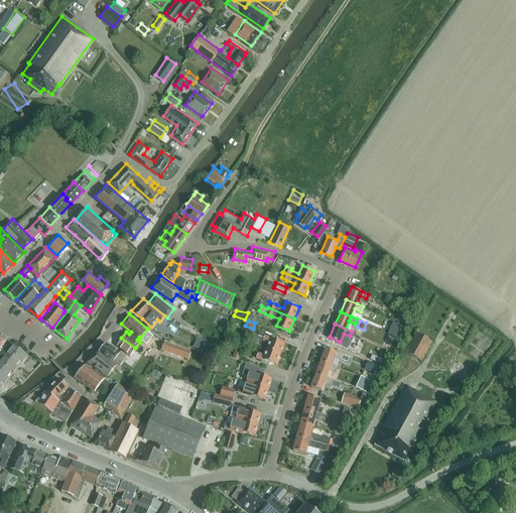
[(268,342),(266,347),(280,353),(284,342),(270,336),(264,334),(259,331),(256,337),(268,342)]
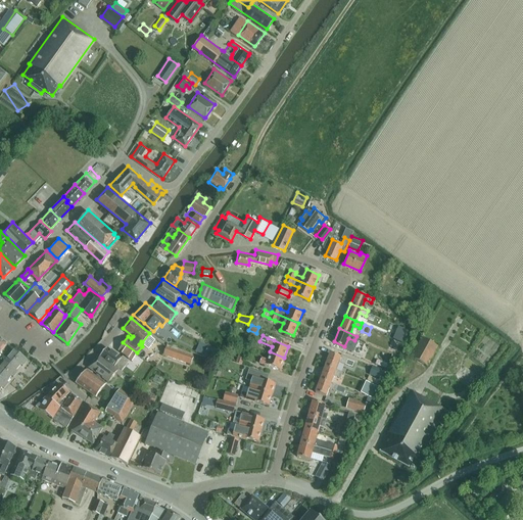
[(411,356),(427,364),(438,344),(422,335),(411,356)]
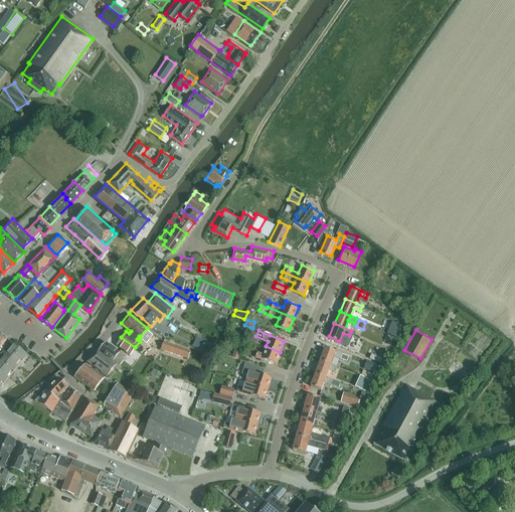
[(116,343),(130,354),(135,347),(121,337),(116,343)]
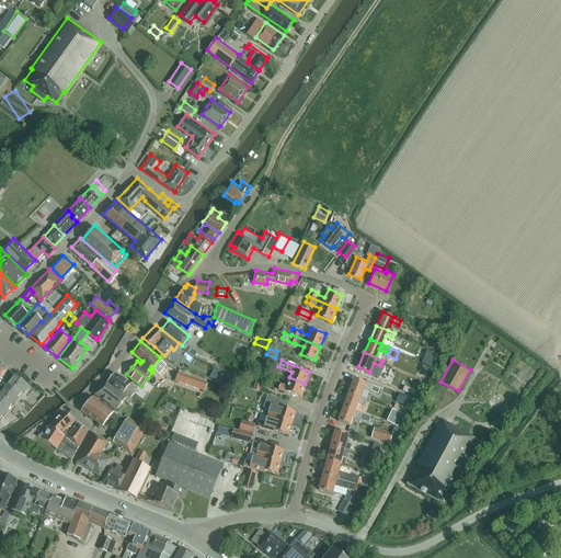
[(398,368),(395,374),(408,379),(411,374),(398,368)]
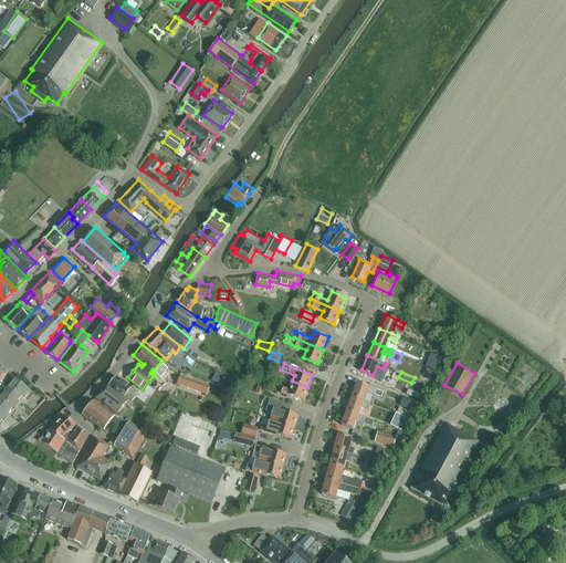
[(139,388),(133,384),(130,385),(115,374),(107,384),(128,398),(130,400),(139,388)]
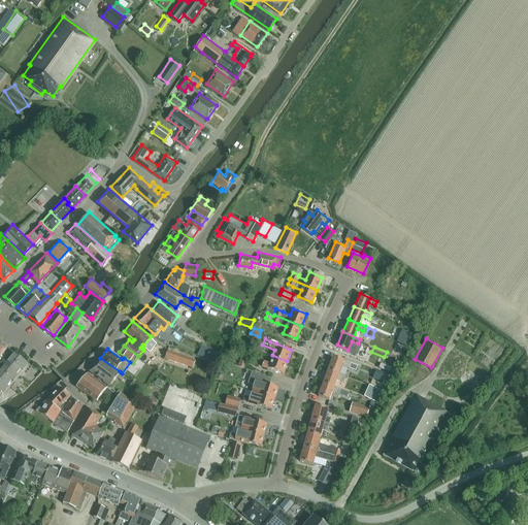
[(165,356),(178,361),(192,365),(195,359),(195,358),(167,349),(165,356)]
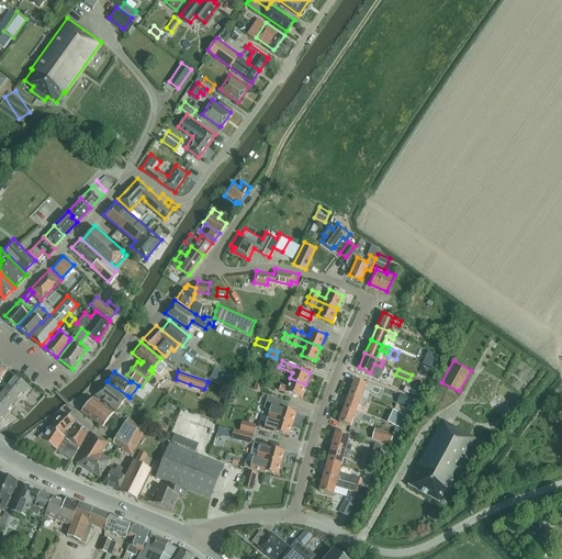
[(18,395),(22,389),(24,391),(30,384),(14,372),(4,384),(18,395)]
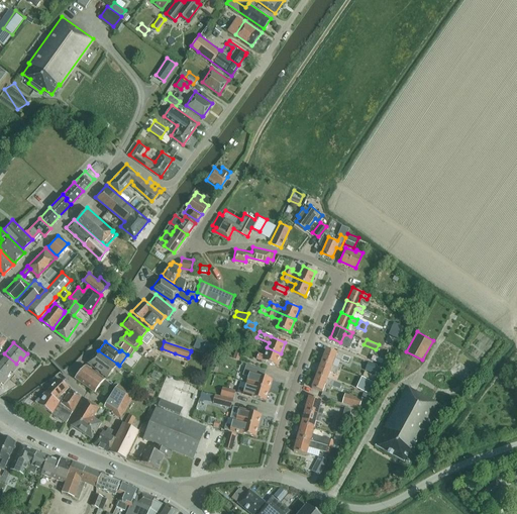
[(343,353),(336,351),(336,350),(326,346),(321,360),(332,364),(335,355),(341,358),(343,353)]
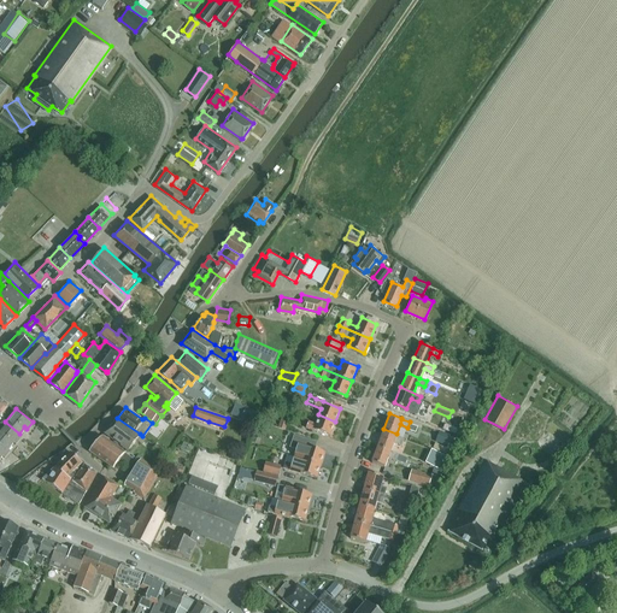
[(309,419),(306,425),(313,428),(330,434),(335,422),(318,414),(315,422),(309,419)]
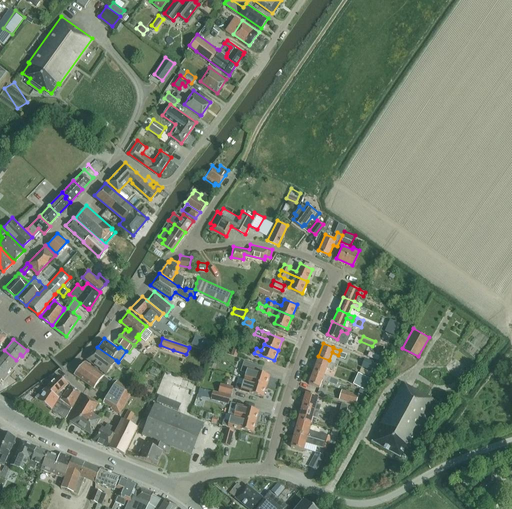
[(106,372),(113,364),(117,367),(120,363),(118,362),(116,360),(97,347),(87,358),(106,372)]
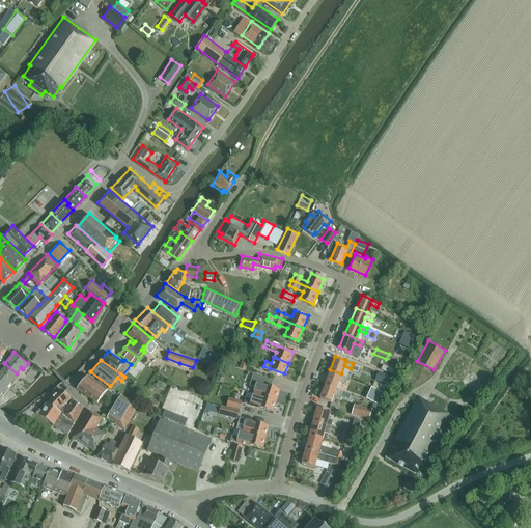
[(0,379),(6,385),(7,385),(11,379),(14,381),(19,374),(17,373),(4,363),(0,368),(0,379)]
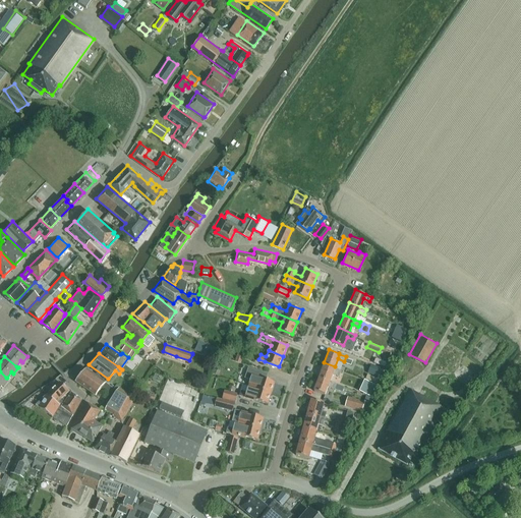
[(367,375),(379,380),(385,365),(372,360),(367,375)]
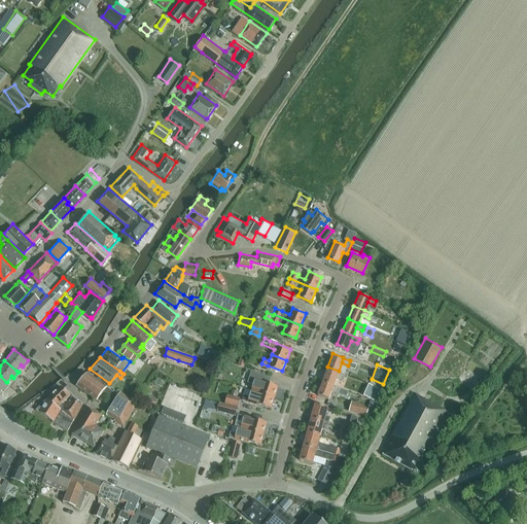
[(337,376),(343,378),(345,374),(339,371),(327,367),(322,380),(334,384),(337,376)]
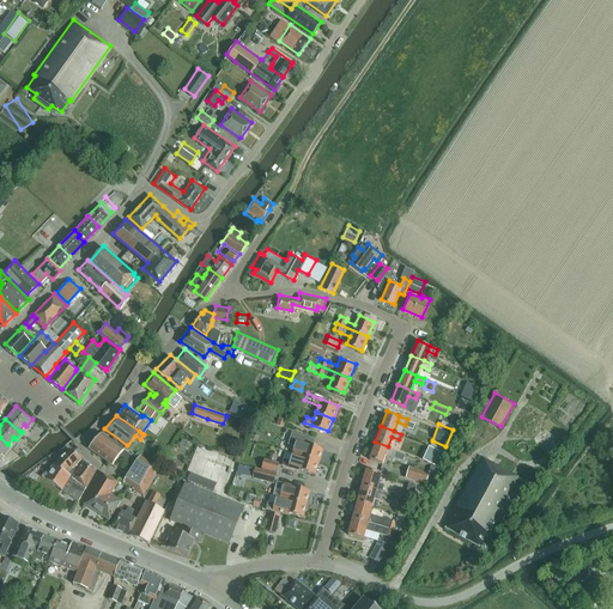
[(250,438),(260,440),(262,432),(254,430),(250,438)]
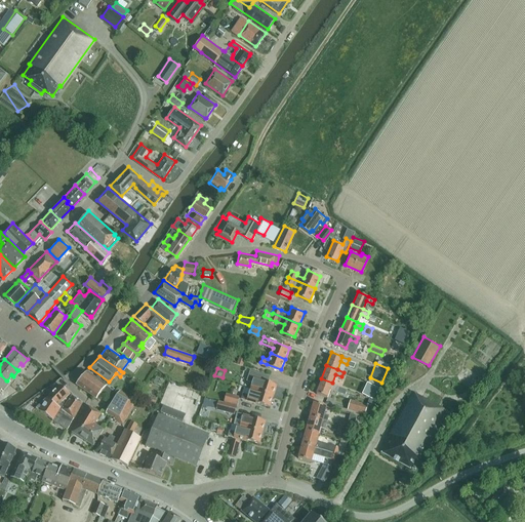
[(250,368),(246,378),(252,380),(250,387),(257,390),(273,394),(277,384),(261,378),(264,372),(250,368)]
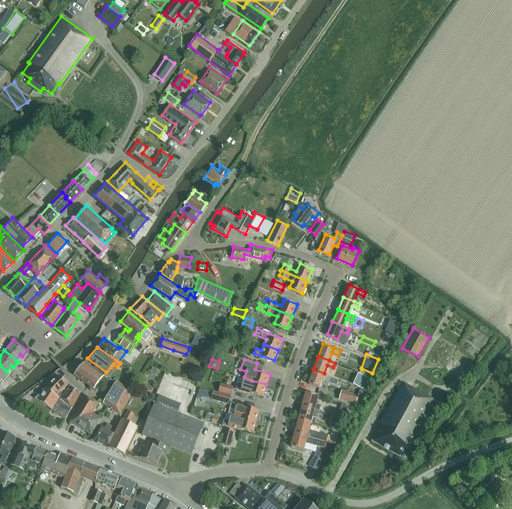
[(104,374),(84,360),(74,373),(94,386),(104,374)]
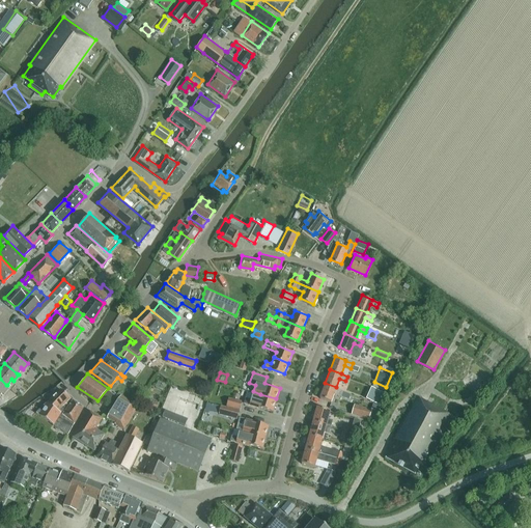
[(0,379),(0,392),(2,390),(4,392),(9,386),(7,385),(6,385),(0,379)]
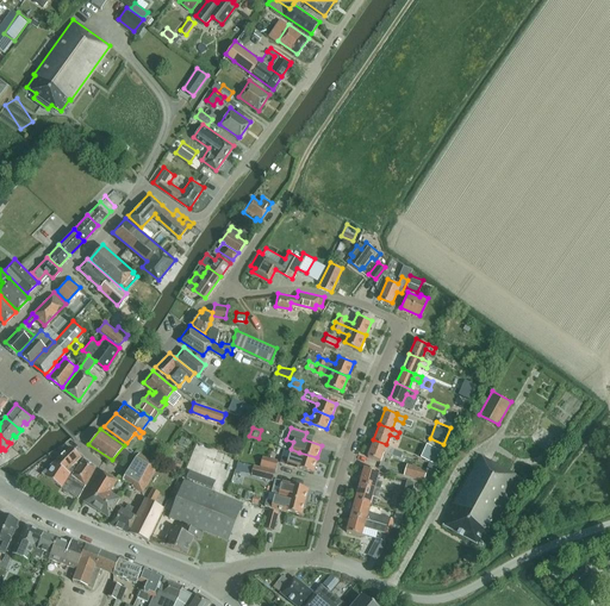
[(159,441),(154,438),(151,443),(166,450),(168,445),(159,439),(159,441)]
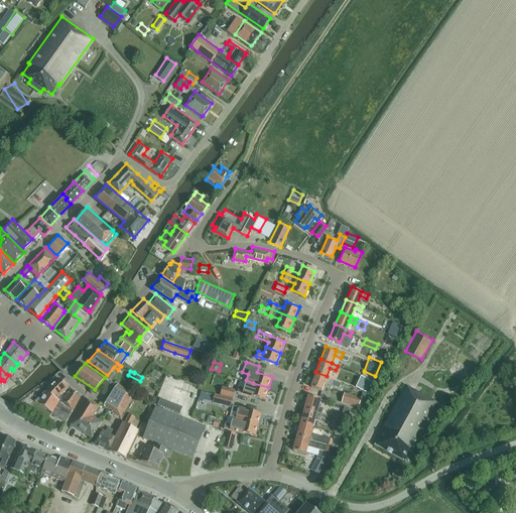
[(325,381),(331,383),(333,378),(327,376),(315,372),(310,385),(321,389),(325,381)]
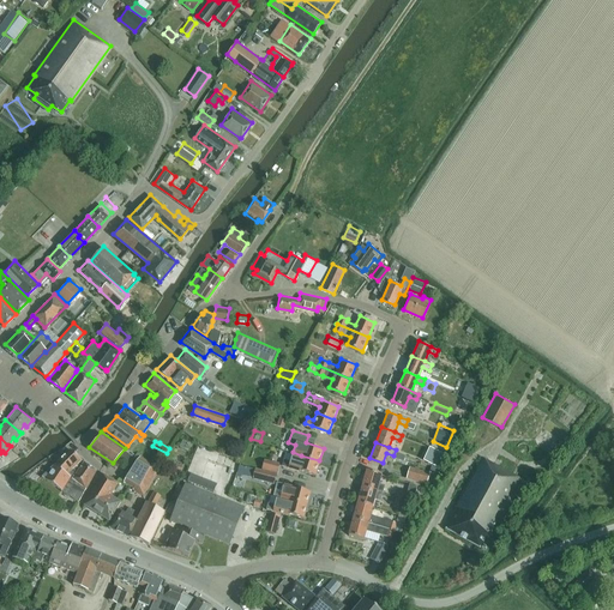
[(54,461),(55,463),(71,476),(86,487),(96,469),(84,460),(70,447),(54,461)]
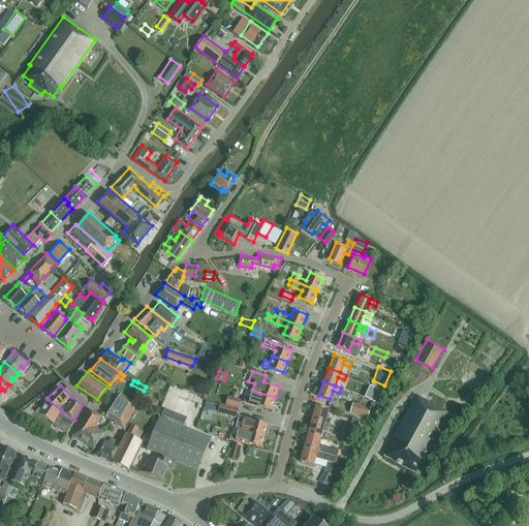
[(380,389),(374,387),(369,397),(375,400),(380,389)]
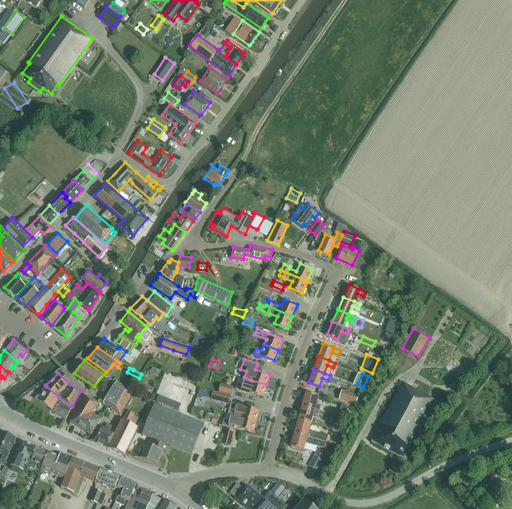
[(236,382),(235,387),(242,389),(248,391),(248,390),(263,395),(266,384),(251,380),(244,377),(242,384),(236,382)]
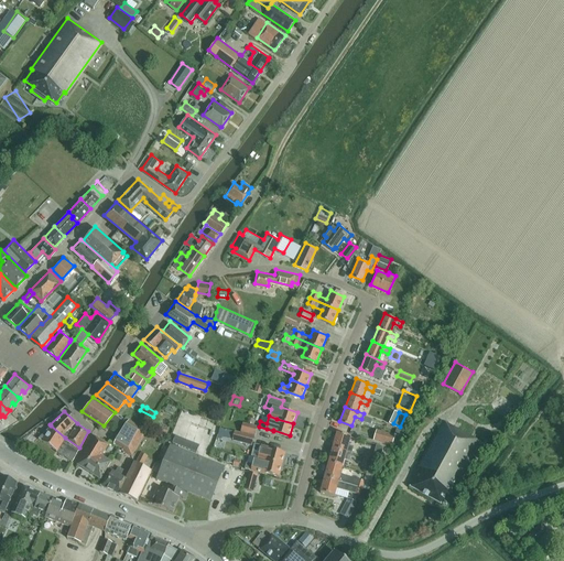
[(112,441),(122,446),(121,449),(131,454),(145,429),(129,418),(117,435),(112,441)]
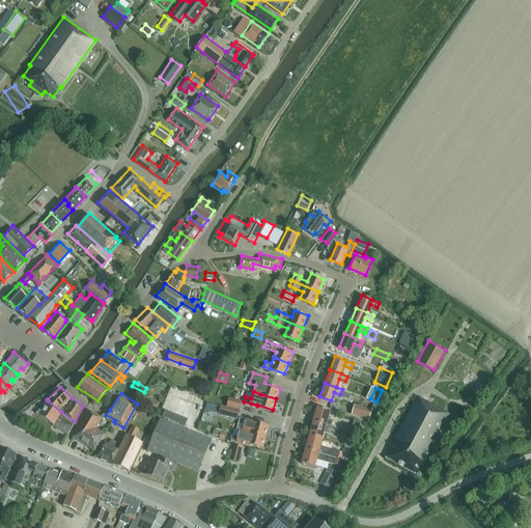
[(385,455),(416,473),(423,461),(425,462),(451,414),(416,394),(393,437),(394,438),(385,455)]
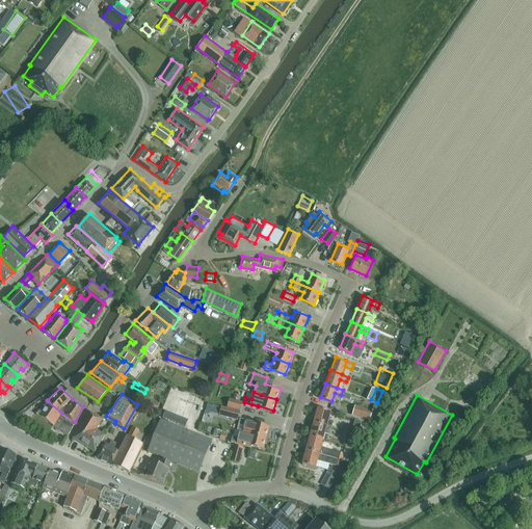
[(240,408),(242,400),(229,397),(227,405),(240,408)]
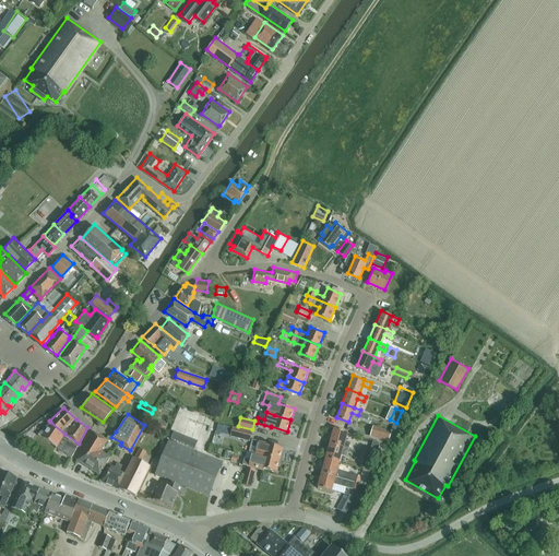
[(36,432),(55,444),(54,444),(71,456),(78,444),(78,445),(79,444),(64,434),(50,422),(49,421),(36,432)]
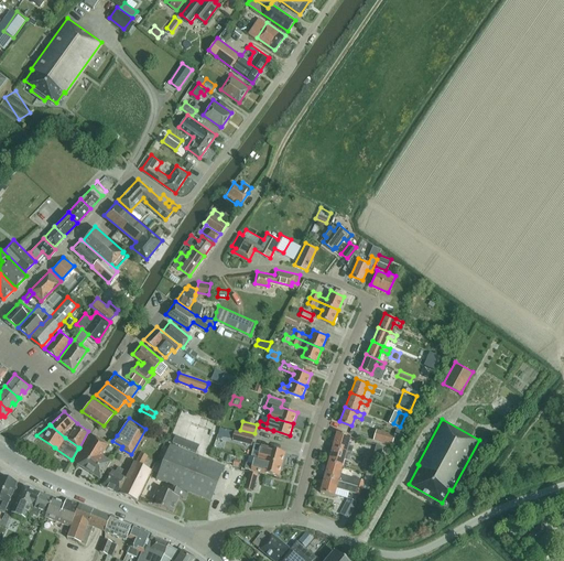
[(394,433),(376,428),(372,438),(392,443),(394,433)]
